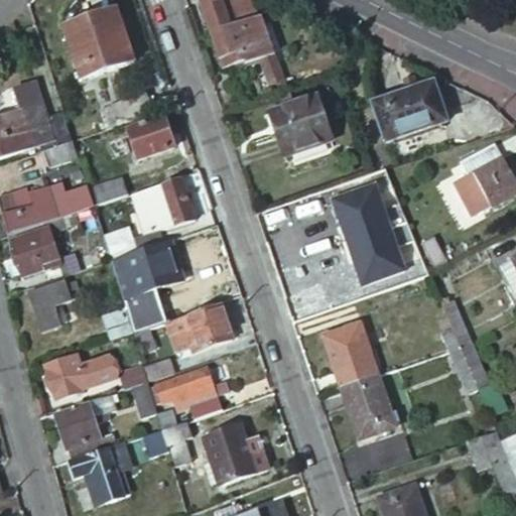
[(234,0),(197,0),(219,65),(241,58),(242,62),(269,53),(257,16),(241,21),(234,0)]
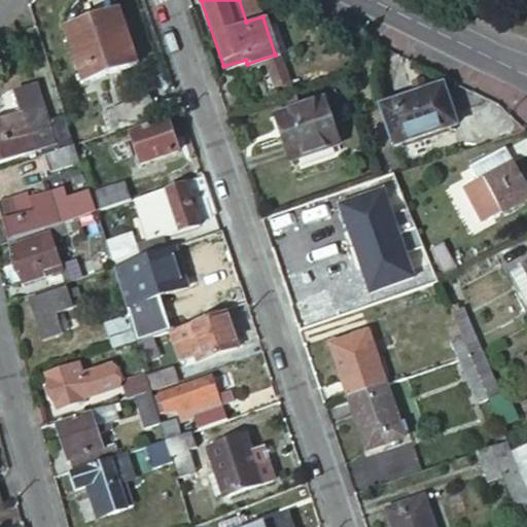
[(117,6),(65,24),(81,77),(136,60),(117,6)]
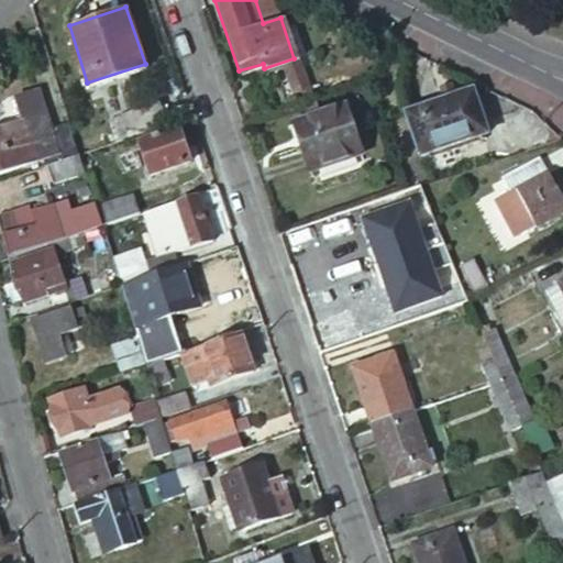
[(473,87),(406,107),(418,150),(486,129),(473,87)]
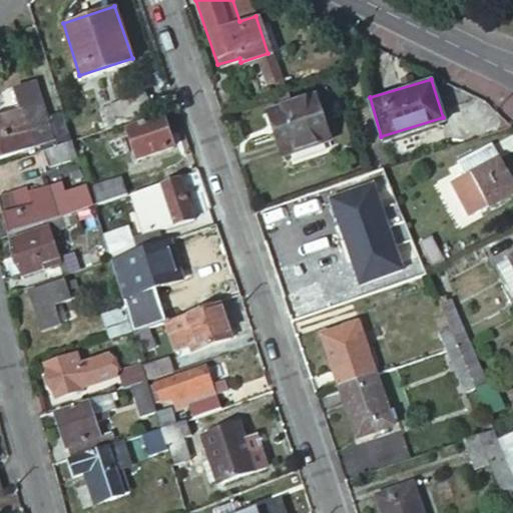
[(61,108),(45,113),(35,82),(13,89),(20,108),(0,115),(0,153),(34,142),(36,148),(40,147),(68,138),(70,137),(61,108)]
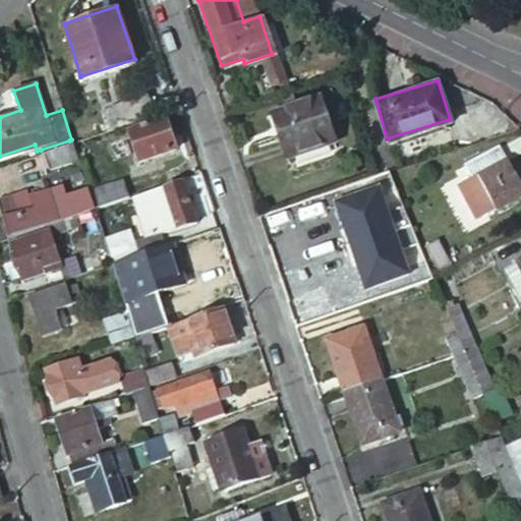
[(101,108),(106,128),(153,112),(146,93),(101,108)]
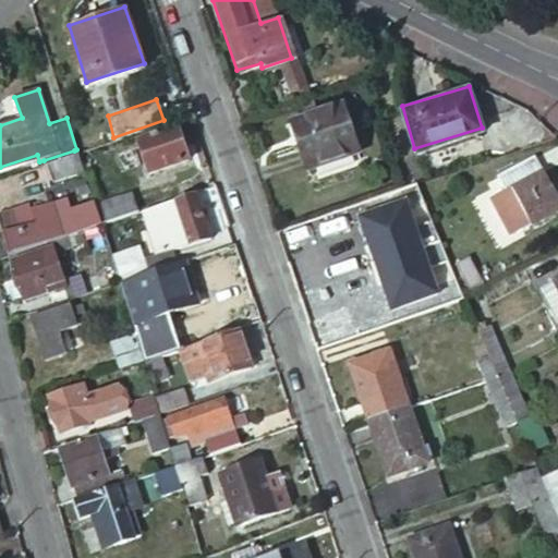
[(340,99),(288,117),(304,164),(356,147),(340,99)]
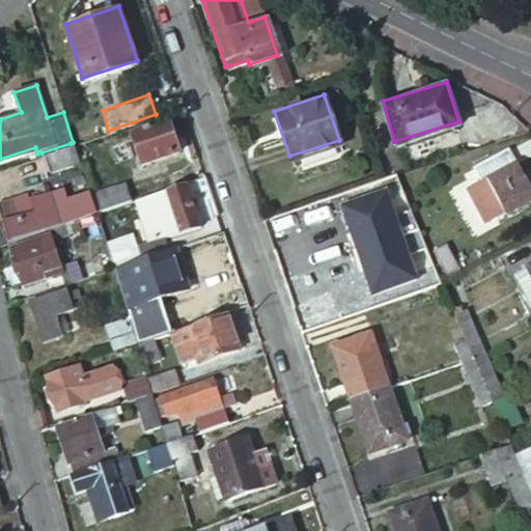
[(167,117),(129,131),(139,161),(177,149),(167,117)]
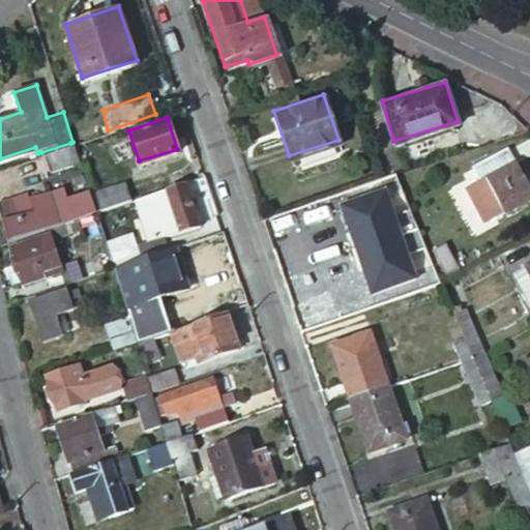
[(70,143),(41,152),(47,169),(77,159),(70,143)]
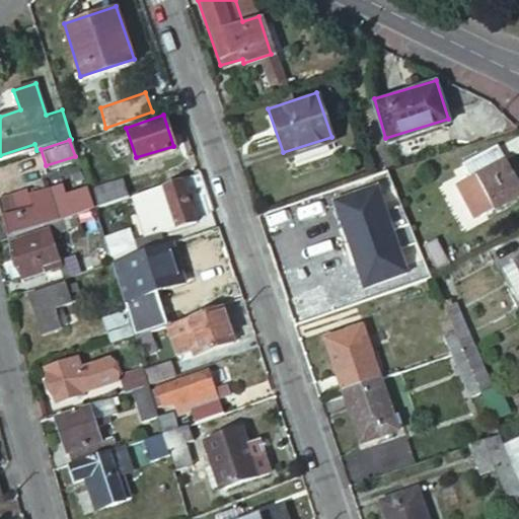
[(501,157),(494,144),(457,162),(463,174),(450,181),(468,216),(518,189),(518,184),(503,156),(501,157)]
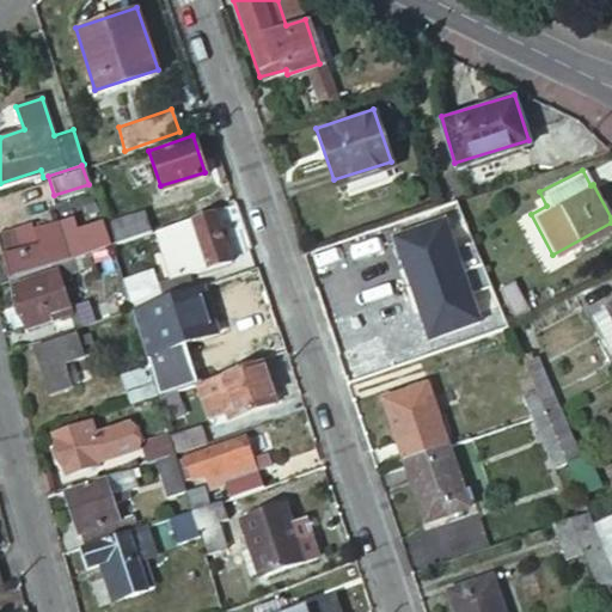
[(446,210),(393,228),(430,336),(482,319),(446,210)]
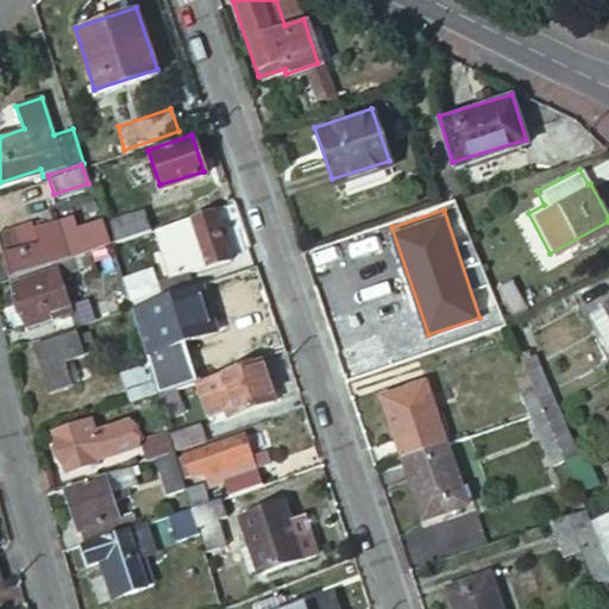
[(213,211),(152,230),(168,277),(228,258),(213,211)]
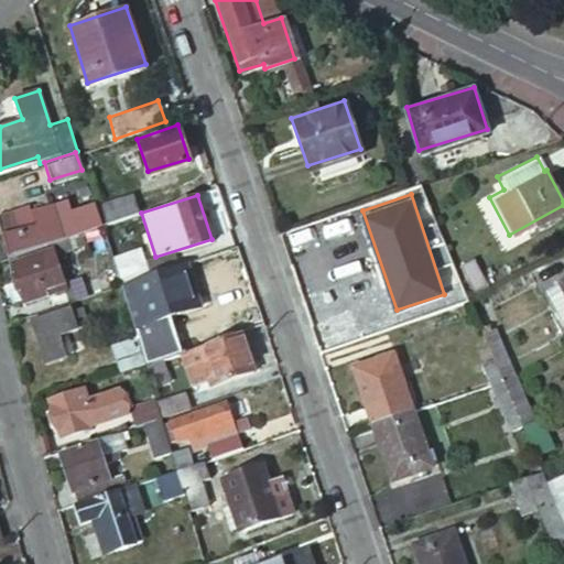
[(0,237),(6,253),(76,230),(99,223),(95,207),(94,204),(69,212),(64,196),(28,208),(25,202),(0,209),(0,237)]
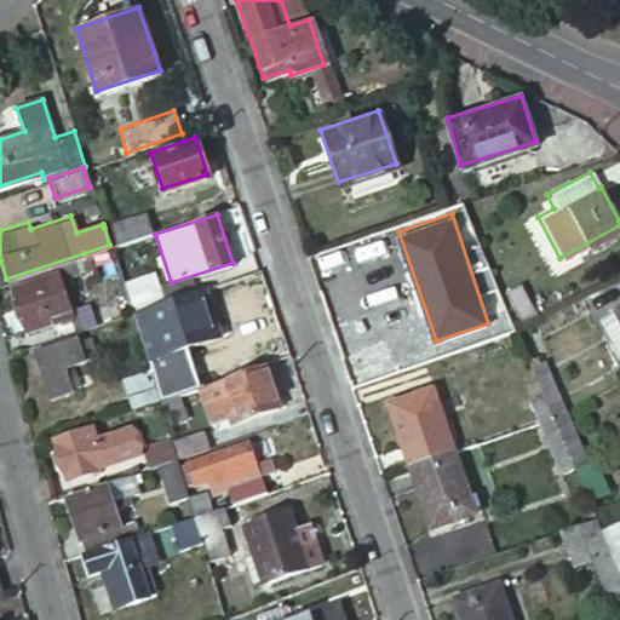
[(139,216),(104,228),(109,245),(145,234),(139,216)]
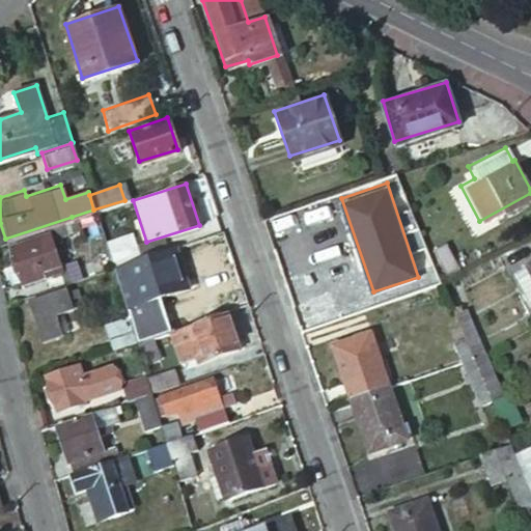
[(23,282),(51,273),(48,267),(62,262),(52,230),(10,244),(23,282)]
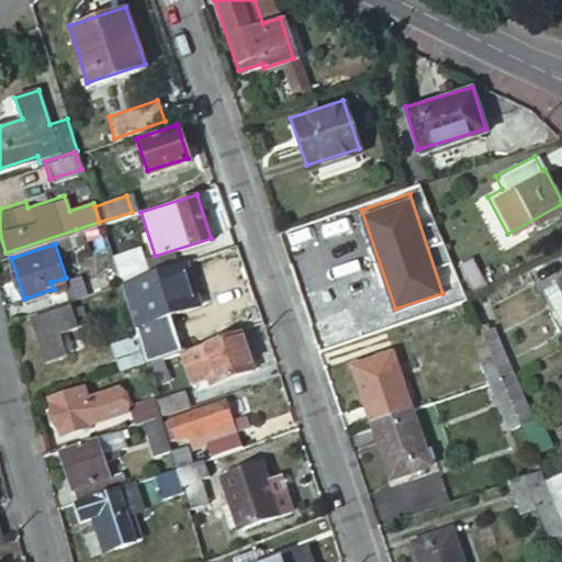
[(126,251),(119,254),(125,276),(134,273),(126,251)]
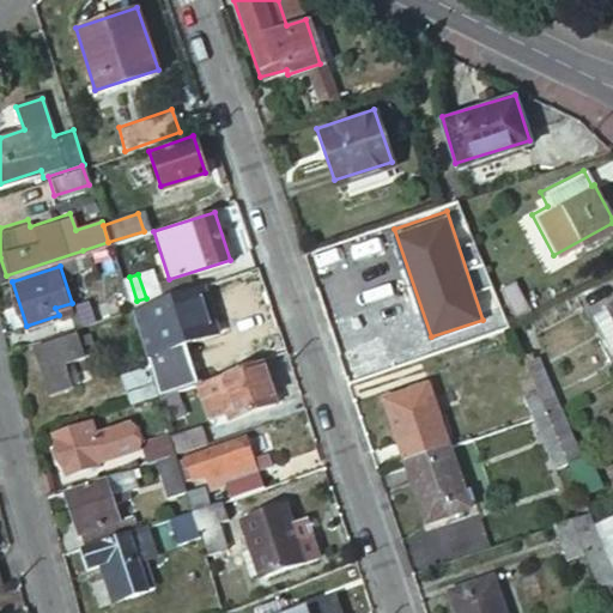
[(129,277),(120,280),(127,304),(137,301),(129,277)]
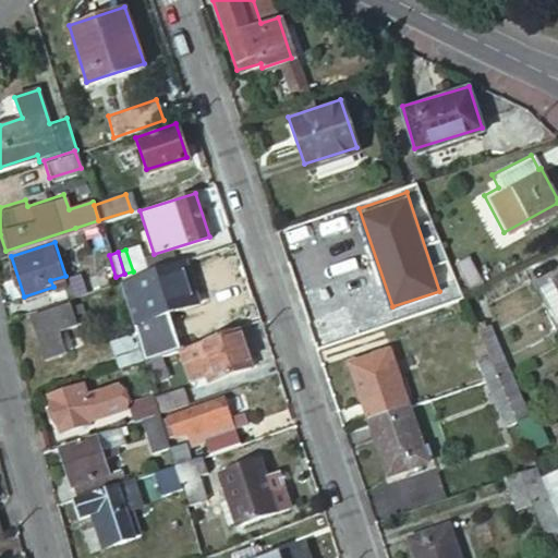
[(468,256),(452,264),(469,290),(483,282),(468,256)]
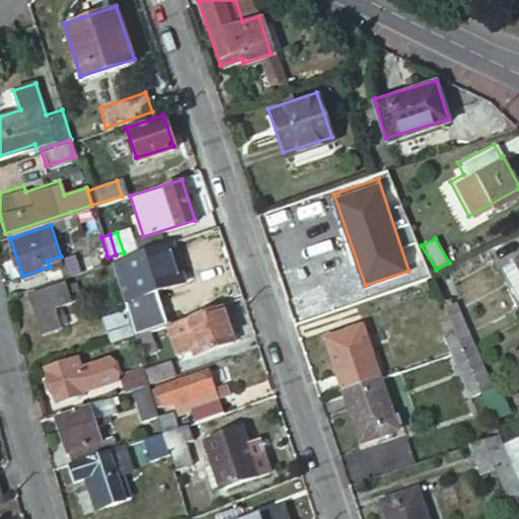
[(166,241),(108,261),(114,280),(144,269),(146,276),(150,288),(145,290),(149,304),(175,296),(169,283),(172,282),(165,263),(173,261),(166,241)]
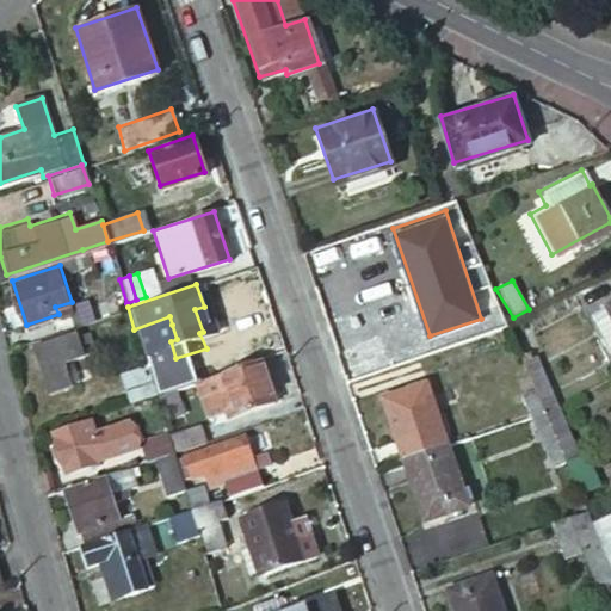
[(74,312),(72,302),(55,307),(59,314),(60,316),(74,312)]
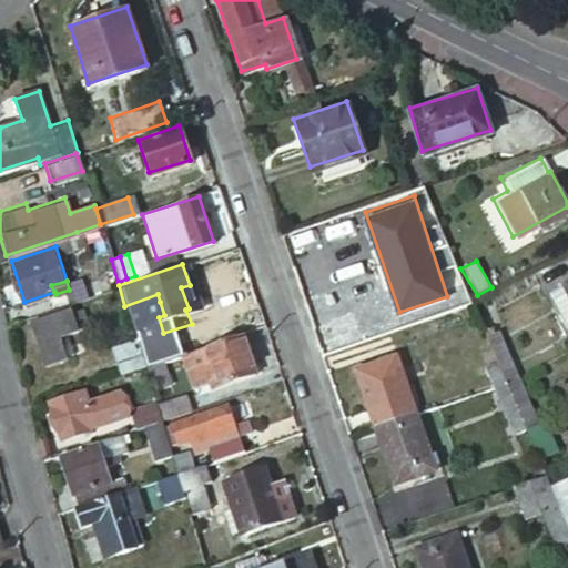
[(139,351),(148,347),(138,310),(160,302),(158,294),(124,306),(131,325),(134,337),(139,351)]
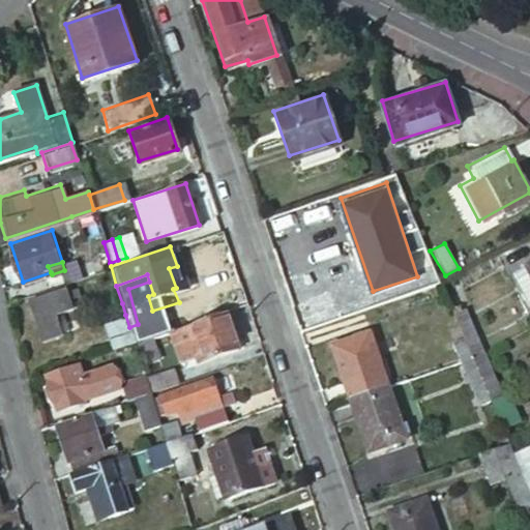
[(67,287),(29,300),(41,339),(62,331),(62,330),(69,328),(63,310),(75,305),(67,287)]
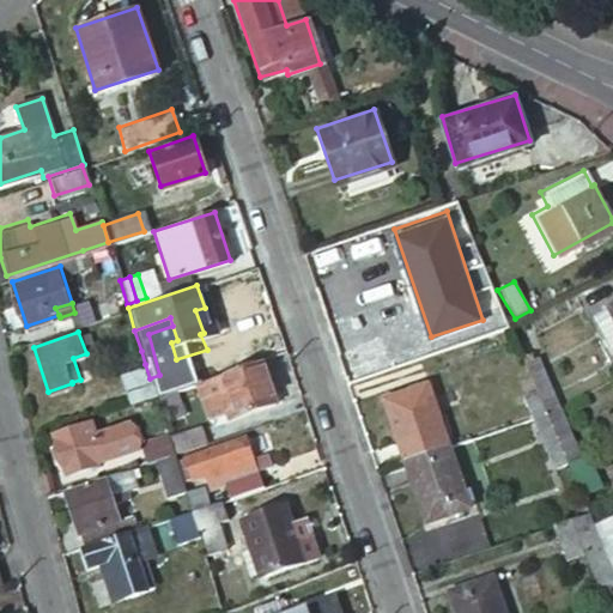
[(546,411),(560,404),(539,354),(525,360),(536,388),(538,392),(546,411)]
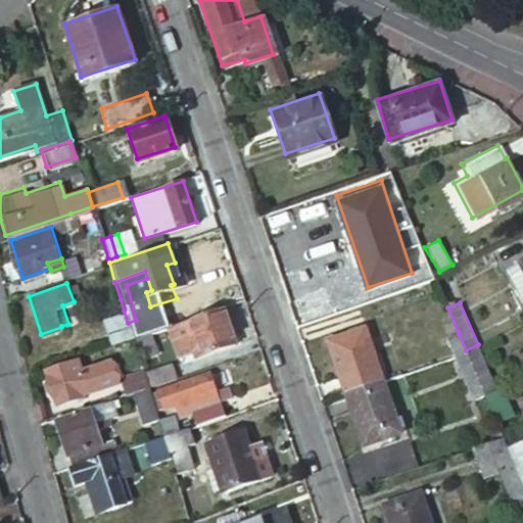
[(235,342),(223,305),(182,320),(186,332),(168,338),(172,353),(191,347),(193,357),(235,342)]
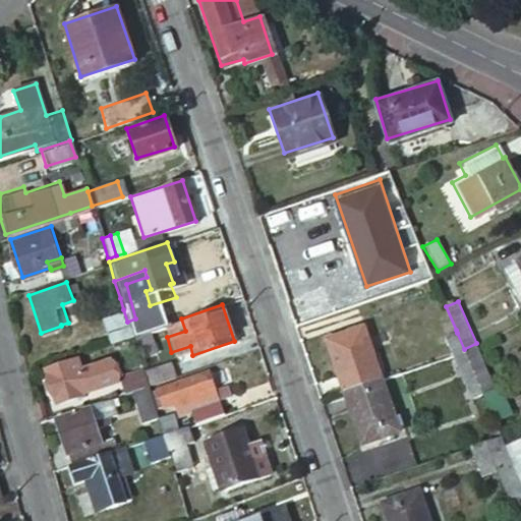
[(123,309),(100,319),(107,342),(131,334),(127,322),(123,309)]
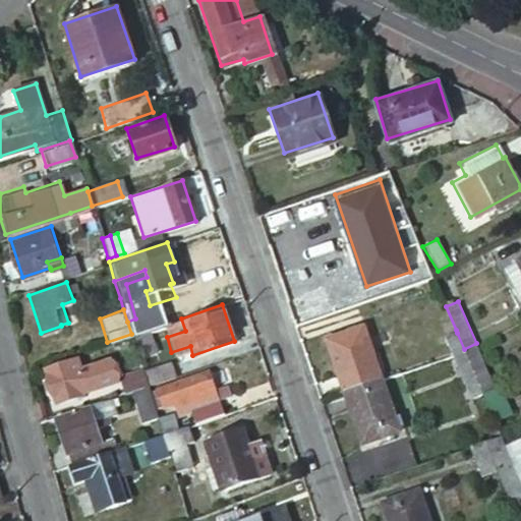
[(163,309),(135,319),(127,322),(131,334),(131,336),(148,330),(167,323),(163,309)]
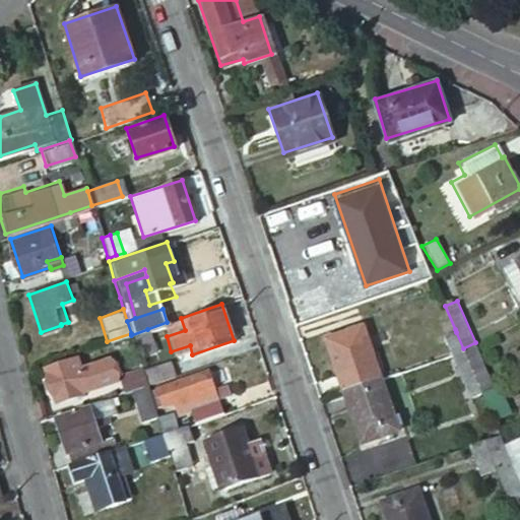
[(326,335),(343,388),(379,376),(361,324),(326,335)]
